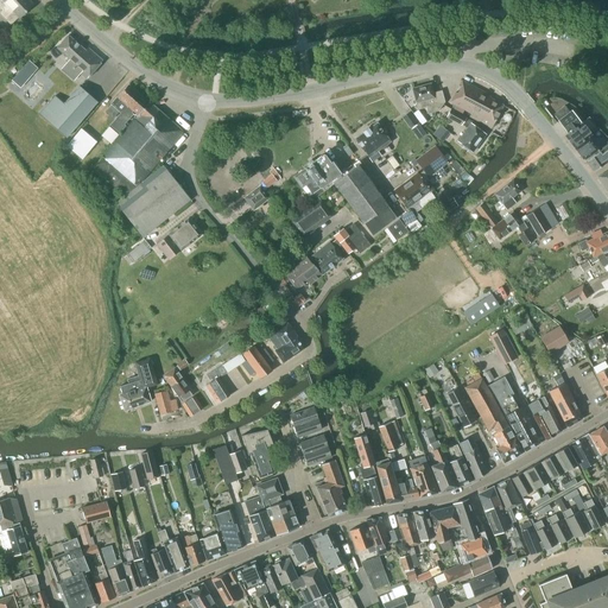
[(0,0),(0,8),(1,11),(0,11),(0,14),(10,25),(18,18),(19,18),(33,5),(29,0),(0,0)]
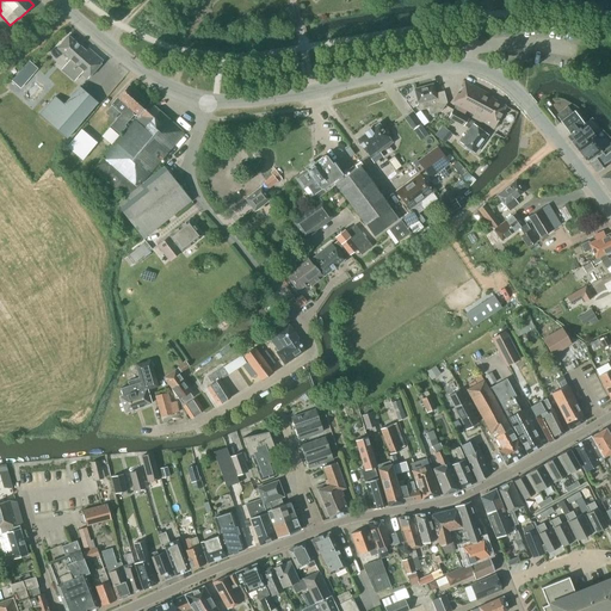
[(86,50),(68,35),(56,48),(67,57),(65,60),(87,79),(103,60),(88,48),(86,50)]
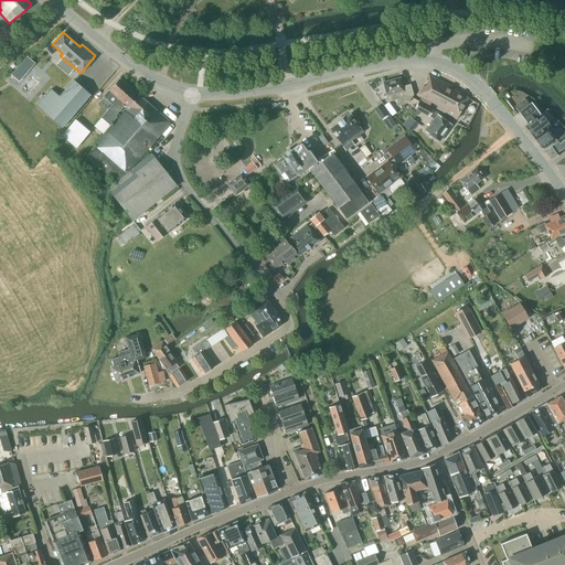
[(19,64),(10,74),(16,78),(23,70),(27,72),(35,63),(27,55),(19,64)]
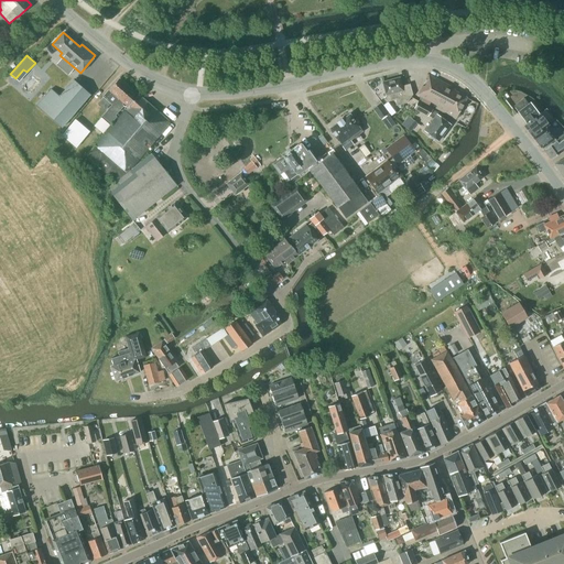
[(455,119),(466,98),(455,91),(456,89),(449,86),(430,75),(429,75),(418,95),(426,99),(437,105),(435,108),(455,119)]
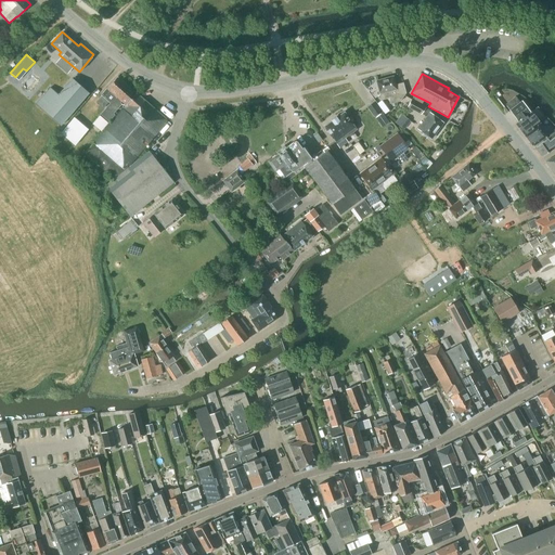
[(117,98),(127,86),(117,76),(106,89),(101,95),(110,103),(111,103),(116,97),(117,98)]
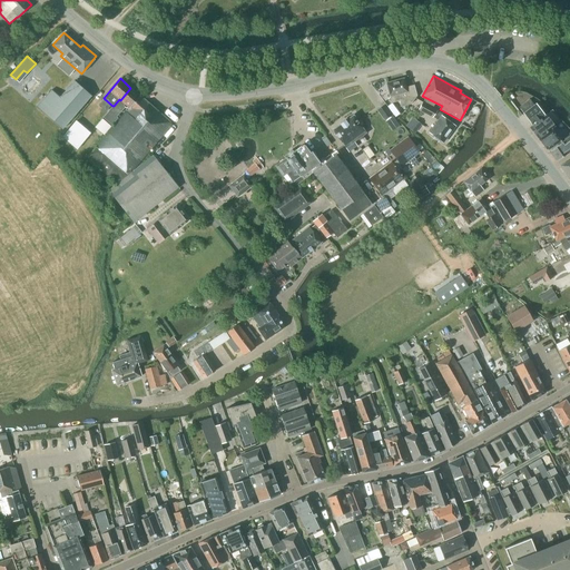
[(403,78),(386,84),(391,102),(399,100),(400,107),(410,105),(416,97),(413,86),(405,87),(403,78)]
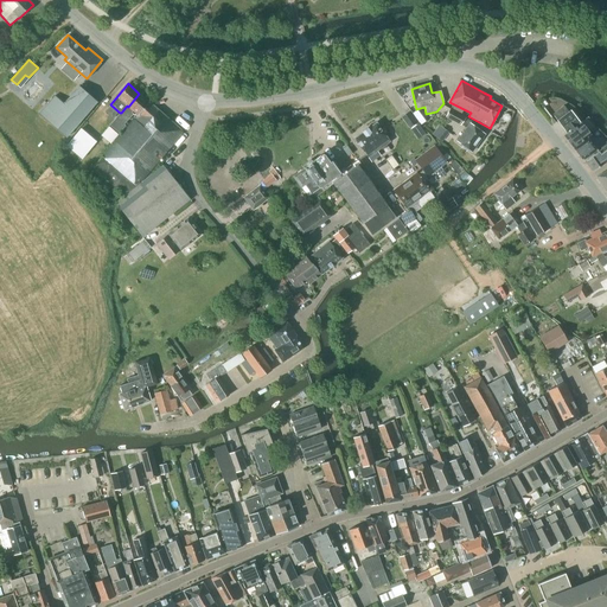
[(97,102),(78,85),(63,103),(55,95),(38,114),(66,138),(97,102)]
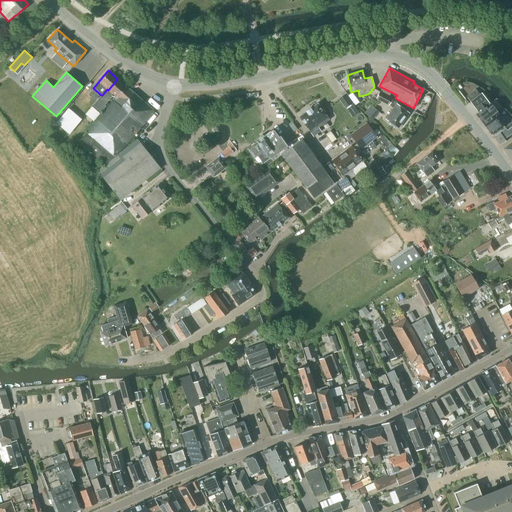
[(116,97),(126,86),(117,79),(108,90),(107,89),(102,95),(101,95),(92,105),(100,112),(106,106),(104,104),(112,96),(110,94),(111,93),(116,97)]
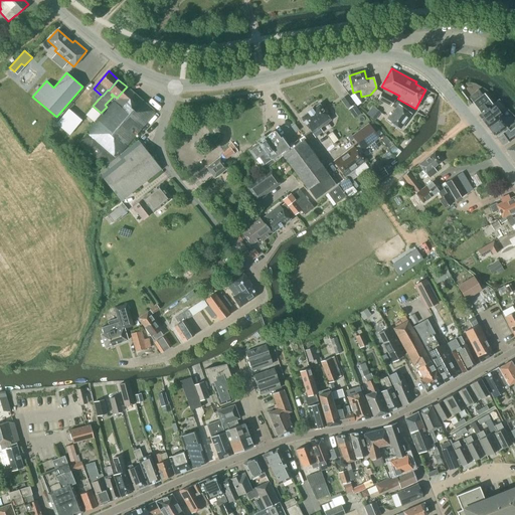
[(106,166),(119,155),(118,154),(135,136),(155,112),(127,87),(117,98),(78,142),(106,166)]
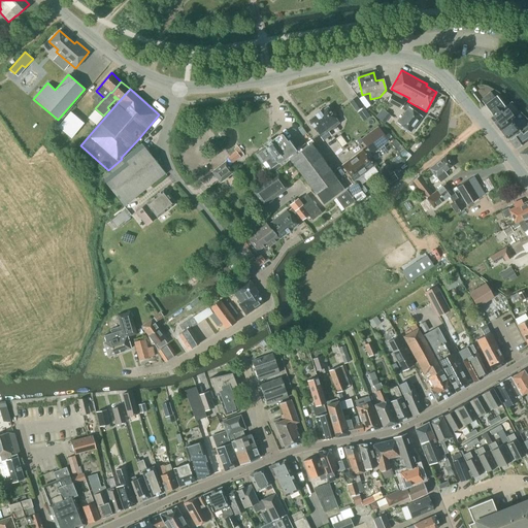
[(410,132),(422,117),(410,109),(413,106),(391,95),(387,101),(400,108),(400,107),(405,111),(397,123),(410,132)]
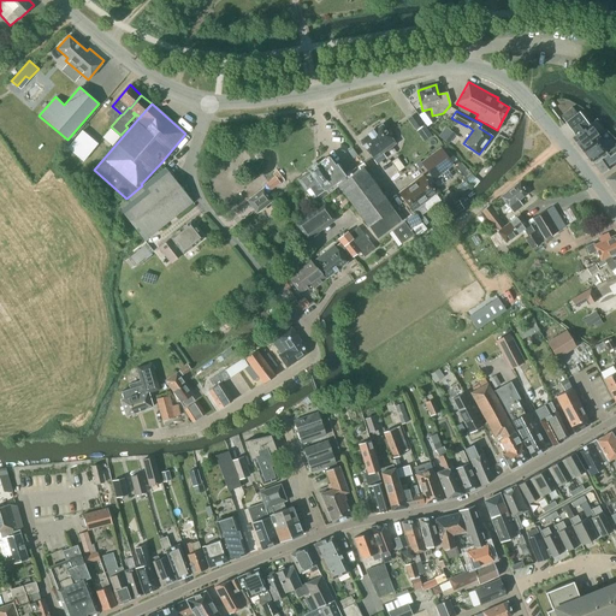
[(599,136),(590,124),(588,125),(579,112),(566,123),(575,135),(572,137),(581,150),(596,138),(599,136)]
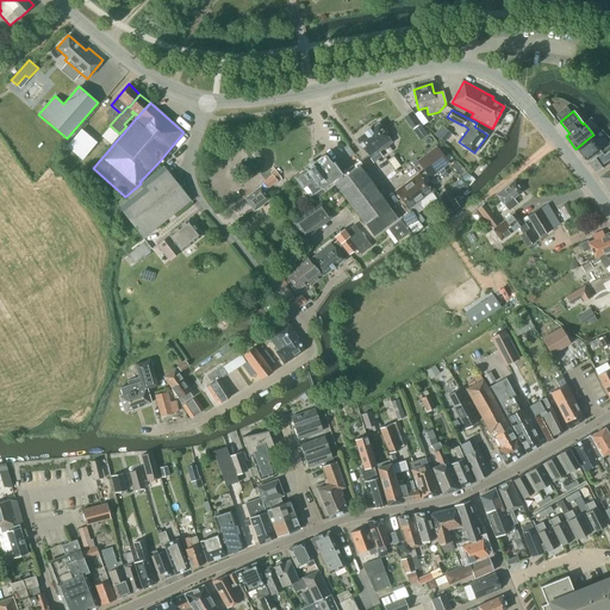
[(418,123),(411,112),(403,118),(411,129),(418,123)]
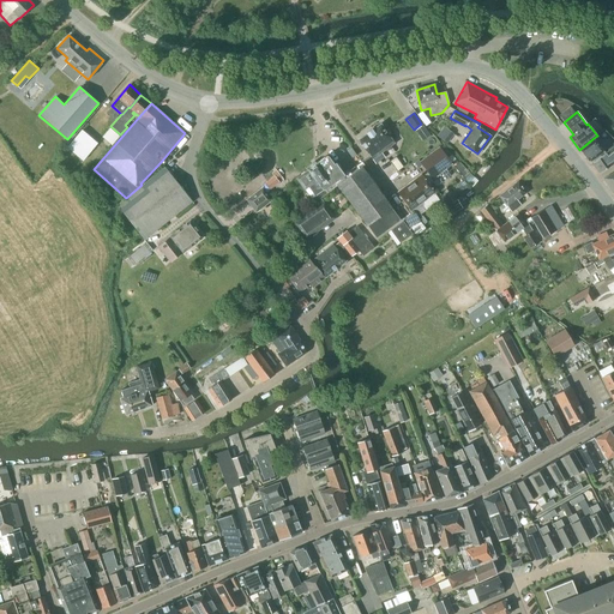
[(395,143),(390,137),(380,124),(372,131),(371,130),(366,133),(367,134),(357,140),(375,163),(380,160),(377,156),(395,143)]
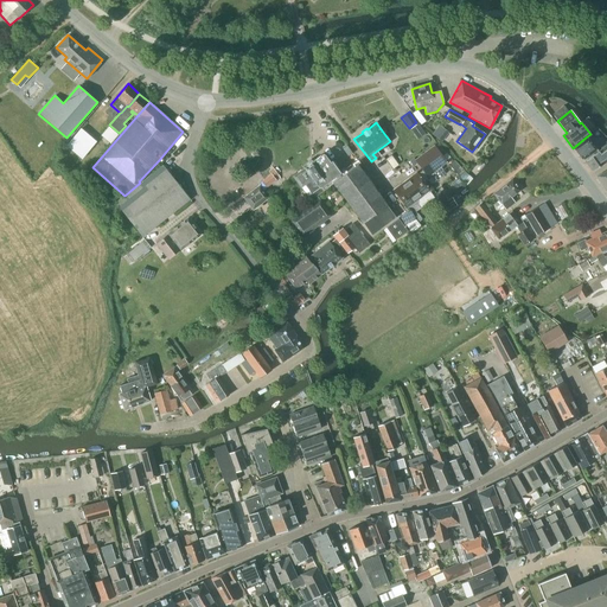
[(448,133),(439,125),(432,134),(441,141),(448,133)]
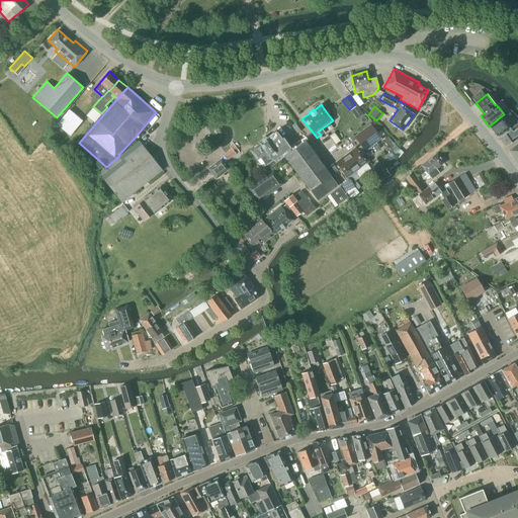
[(101,115),(92,107),(86,115),(94,123),(101,115)]
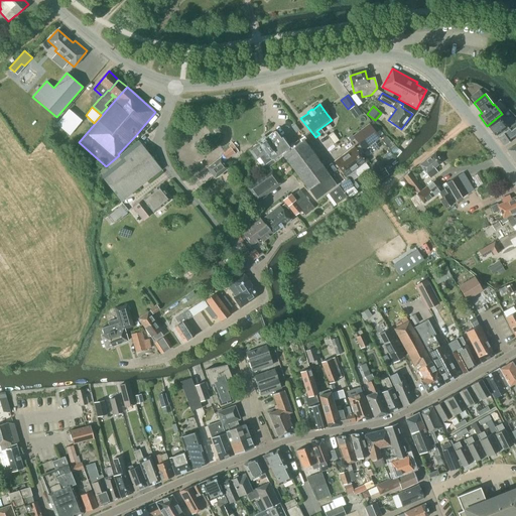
[(69,109),(56,124),(70,135),(82,121),(82,120),(69,109)]
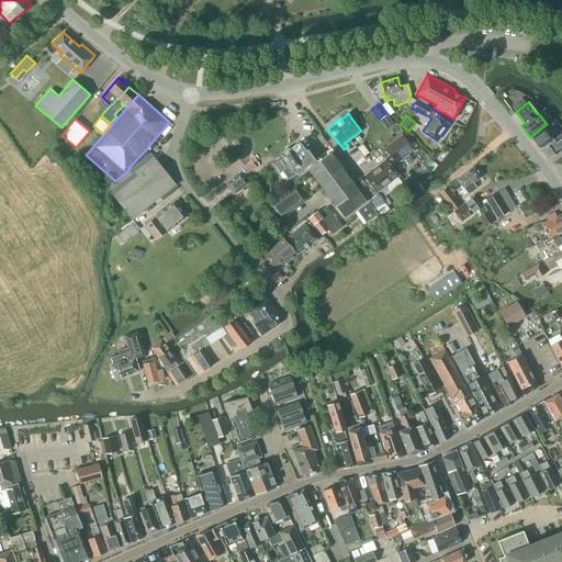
[(541,147),(543,145),(552,138),(553,138),(543,126),(530,137),(538,147),(541,147)]
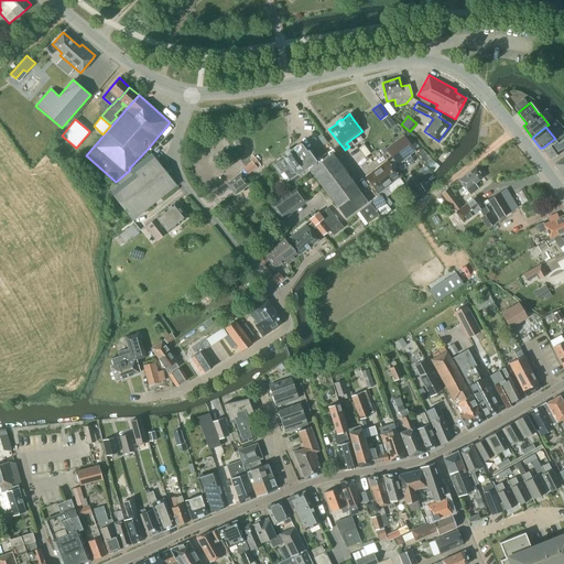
[(415,151),(403,134),(384,149),(397,164),(415,151)]
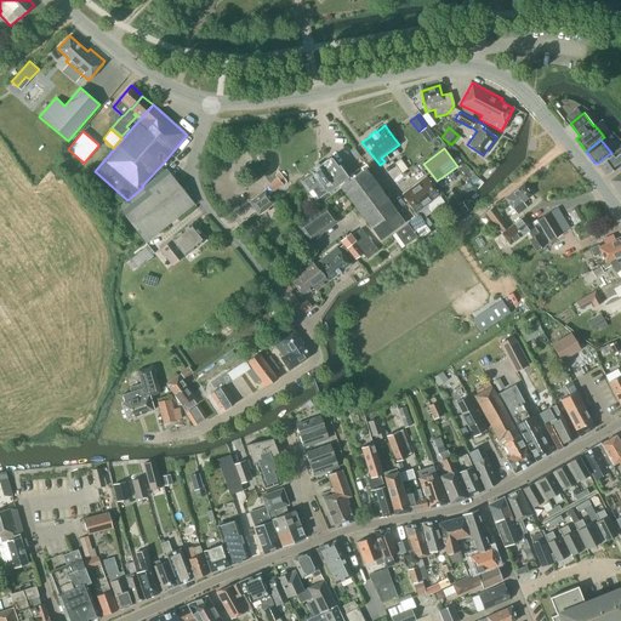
[(608,175),(620,165),(620,148),(613,155),(602,163),(600,165),(608,175)]
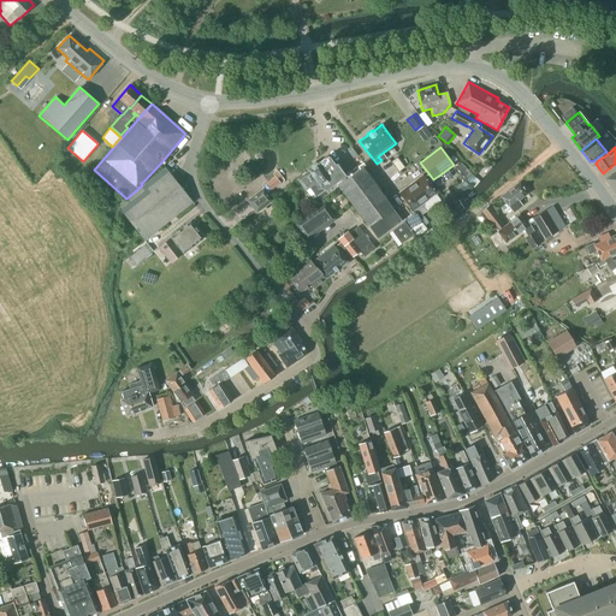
[(597,161),(608,154),(605,152),(596,159),(597,161)]
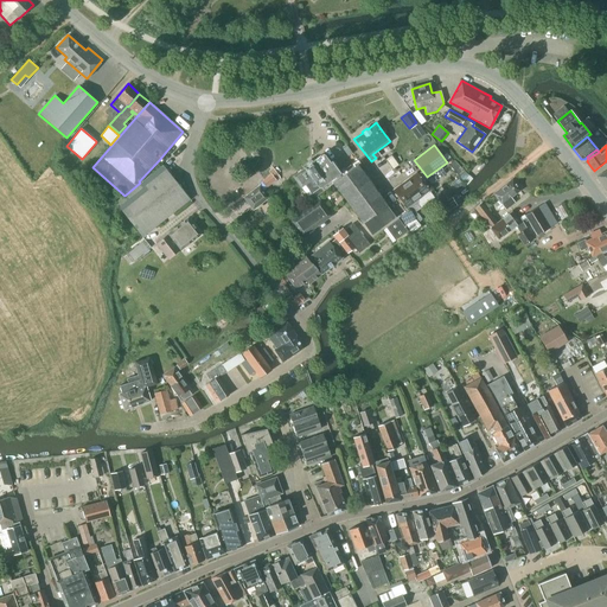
[(350,165),(339,173),(331,163),(330,163),(323,153),(312,161),(310,160),(304,165),(304,167),(292,177),(300,187),(312,179),(319,189),(312,193),(312,197),(315,203),(291,222),(302,237),(331,216),(317,196),(330,186),(330,185),(333,183),(363,222),(363,223),(371,235),(395,217),(387,206),(387,204),(357,165),(352,167),(350,165)]
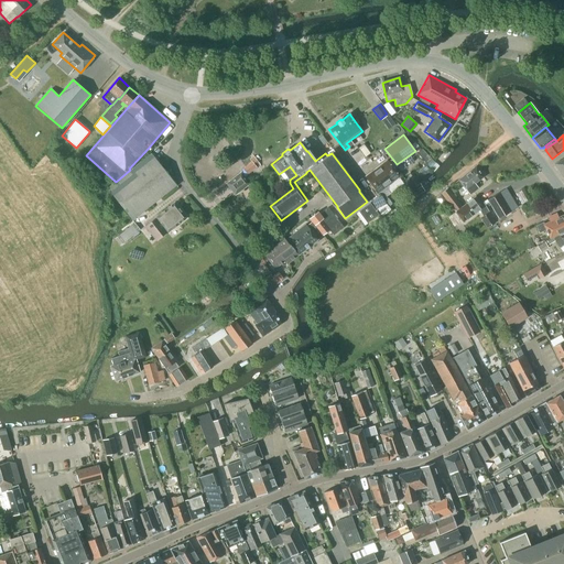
[(151,153),(130,170),(116,182),(107,188),(132,220),(176,185),(151,153)]
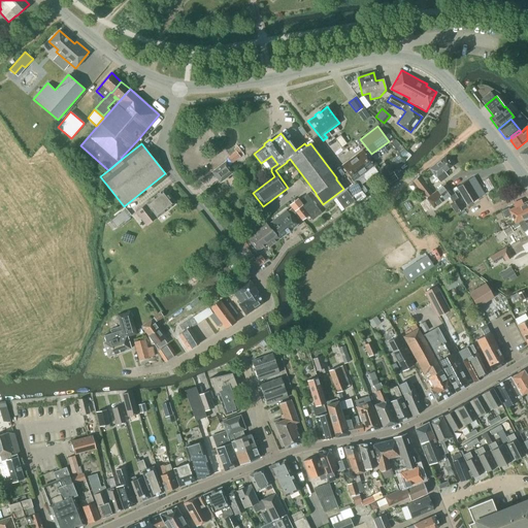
[(237,145),(233,149),(235,152),(239,157),(243,154),(237,145)]
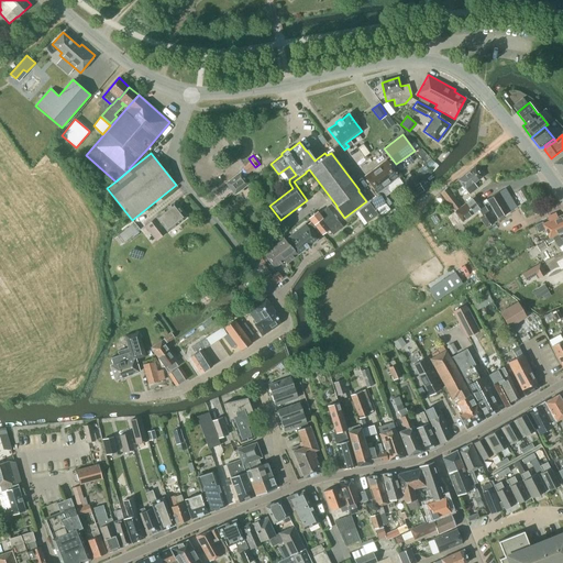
[(562,158),(553,164),(562,178),(562,158)]
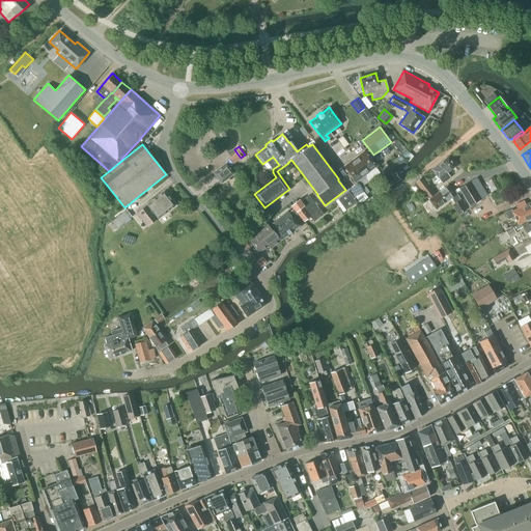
[(376,167),(364,150),(342,166),(355,183),(358,180),(358,182),(361,182),(365,178),(365,175),(376,167)]
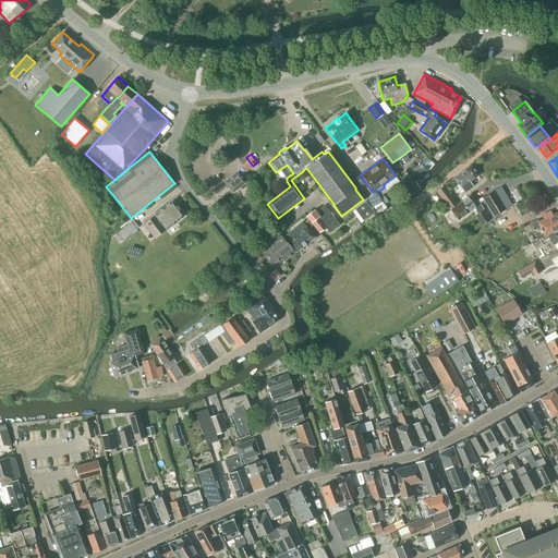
[(425,170),(422,165),(415,168),(419,174),(425,170)]
